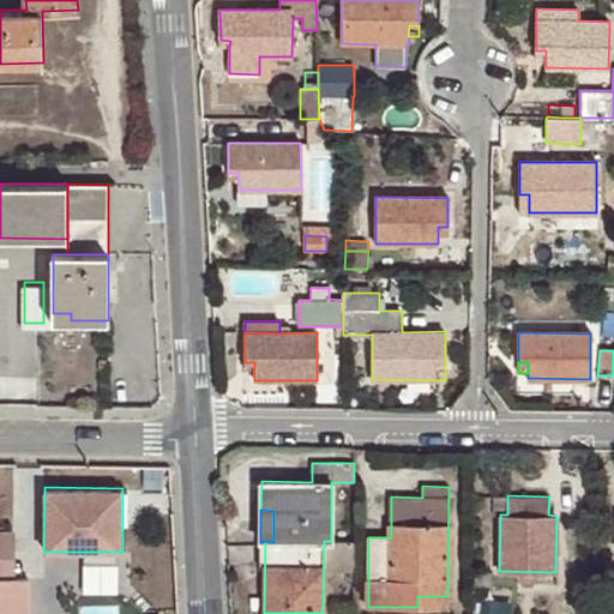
[(16,531),(0,531),(0,578),(16,579),(16,531)]
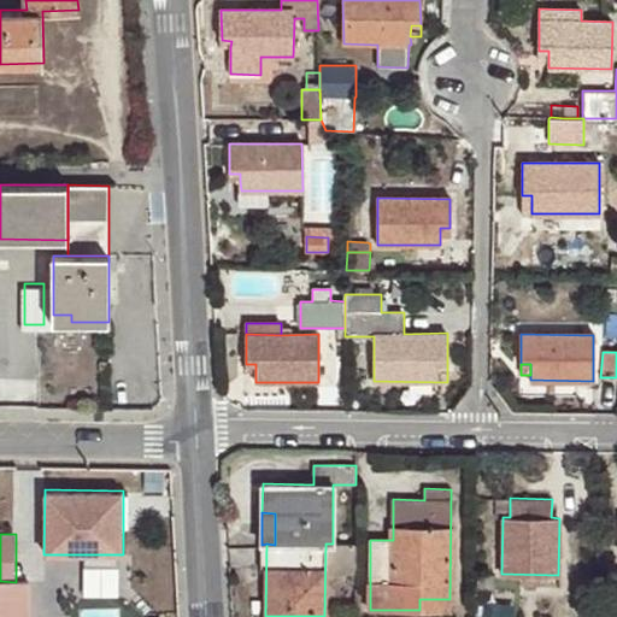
[(118,554),(84,554),(84,565),(117,566),(118,554)]
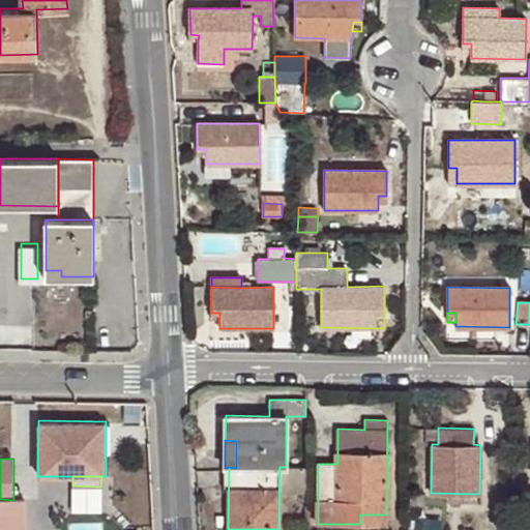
[(424,494),(410,494),(410,505),(424,506),(424,494)]
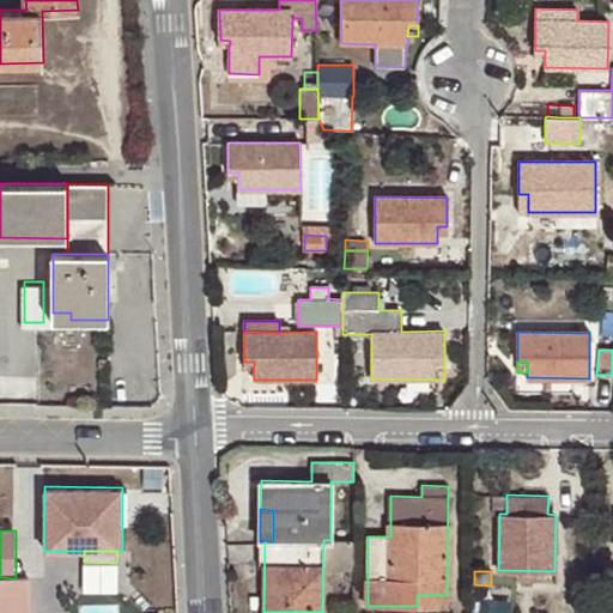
[(0,612),(30,612),(31,578),(16,578),(0,577),(0,612)]
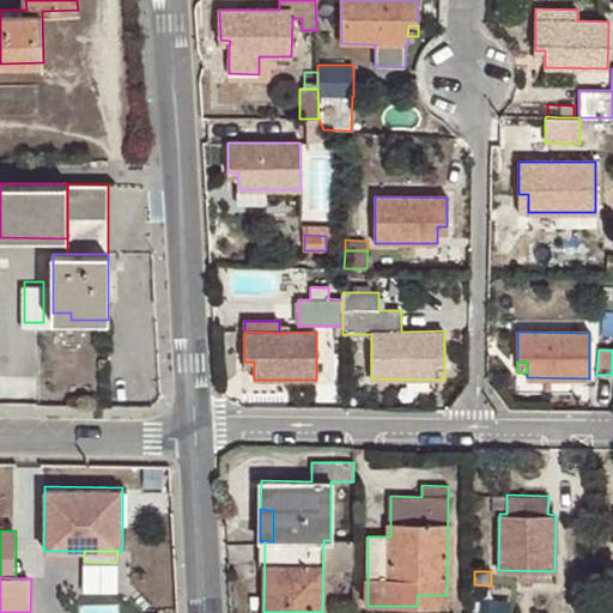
[(447,606),(447,595),(417,595),(417,606),(447,606)]
